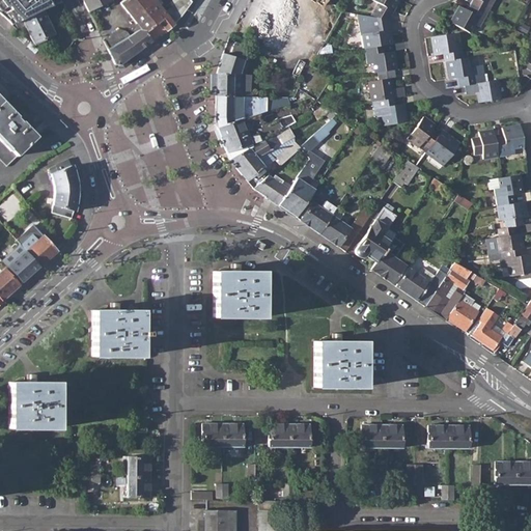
[(0,0),(0,16),(10,26),(21,21),(40,10),(59,2),(57,0),(0,0)]
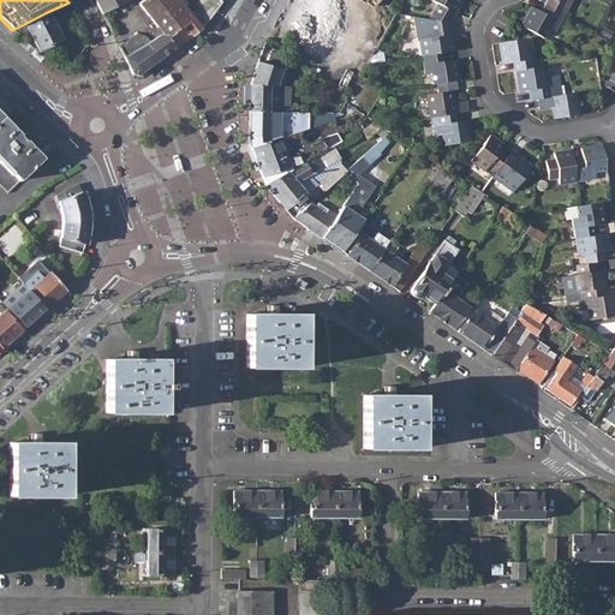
[(95,0),(112,31),(120,27),(115,17),(112,19),(107,11),(127,0),(95,0)]
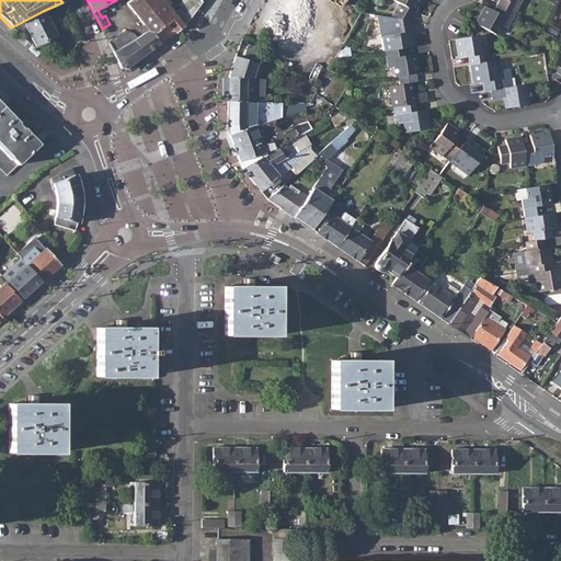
[(139,16),(161,0),(129,0),(127,2),(139,16)]
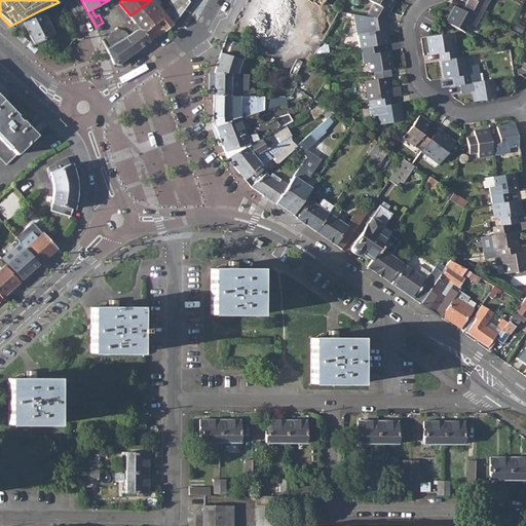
[(152,0),(151,0),(130,15),(132,17),(153,1),(152,0)]
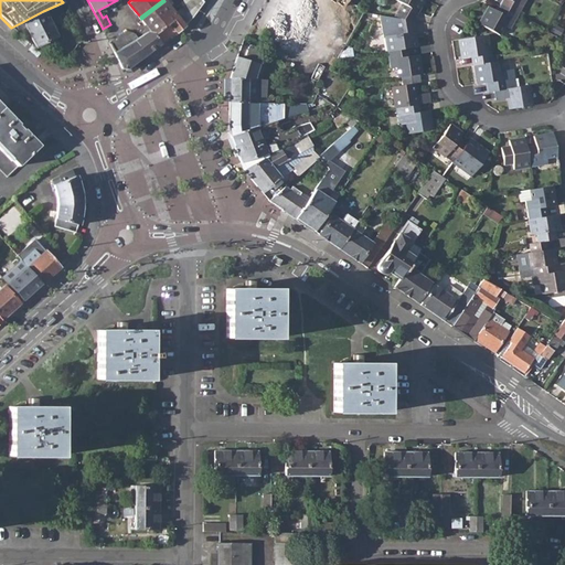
[(177,0),(179,2),(170,9),(184,25),(191,19),(203,1),(201,0),(177,0)]
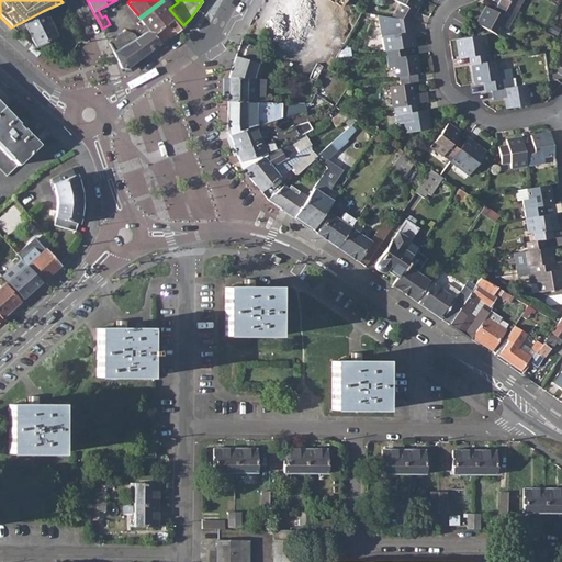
[(303,7),(305,0),(279,0),(267,32),(295,43),(308,9),(303,7)]
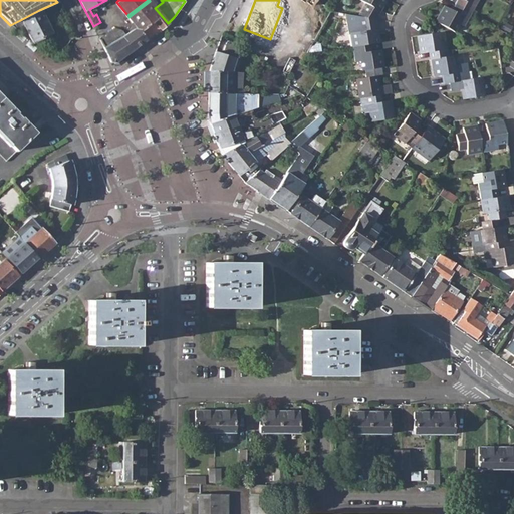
[(375,20),(380,13),(377,11),(381,5),(383,6),(388,0),(386,0),(358,0),(365,4),(358,17),(375,20)]
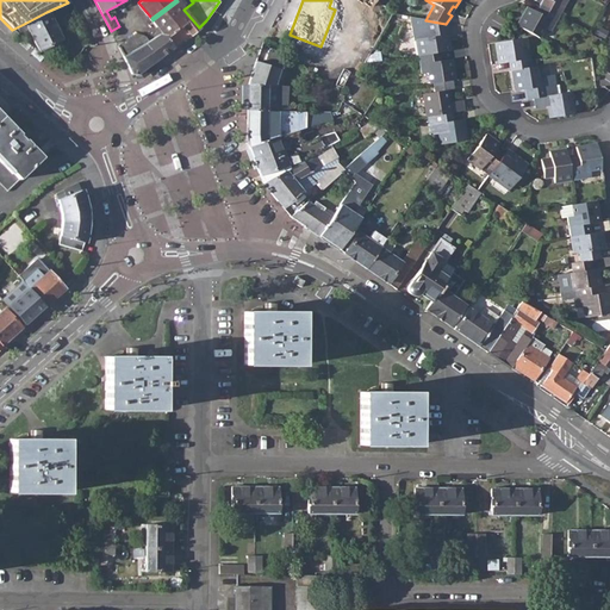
[(546,0),(547,0),(543,8),(558,17),(566,0),(546,0)]
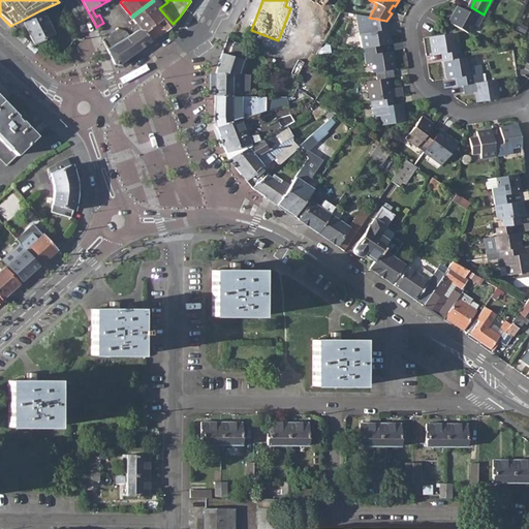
[(144,32),(158,21),(165,31),(170,27),(173,24),(159,8),(154,1),(132,18),(141,28),(144,32)]
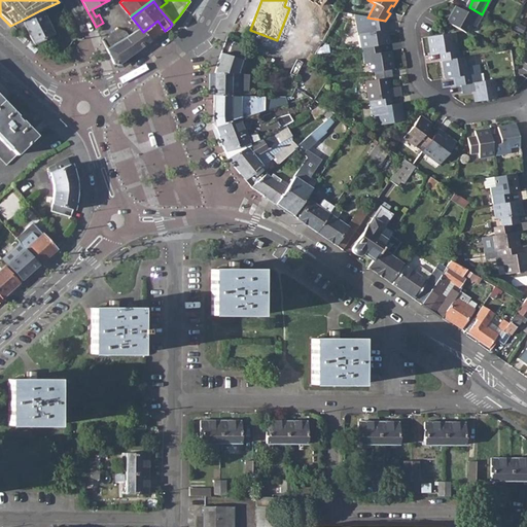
[(482,14),(469,7),(465,13),(461,11),(454,7),(446,23),(465,33),(469,26),(473,28),(482,14)]
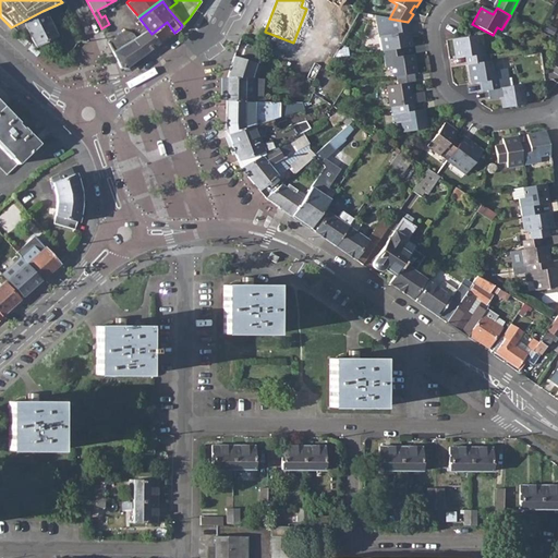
[(22,22),(35,46),(56,35),(43,11),(22,22)]
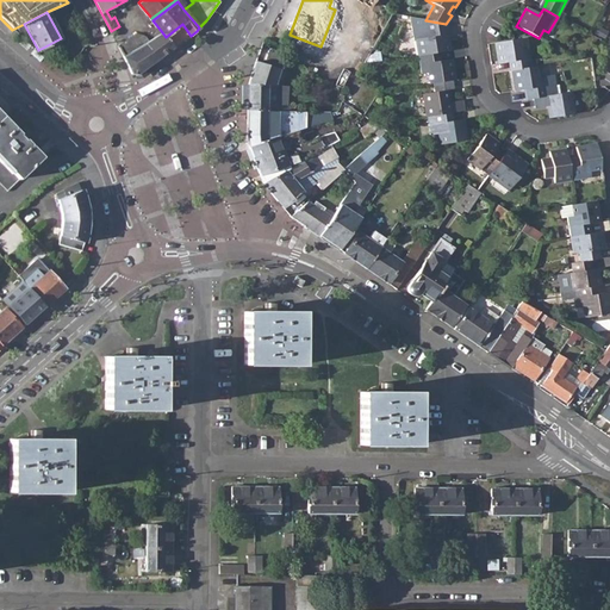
[(450,53),(449,44),(446,44),(444,37),(448,37),(446,24),(425,20),(411,18),(415,42),(417,42),(418,57),(435,55),(440,54),(450,53)]
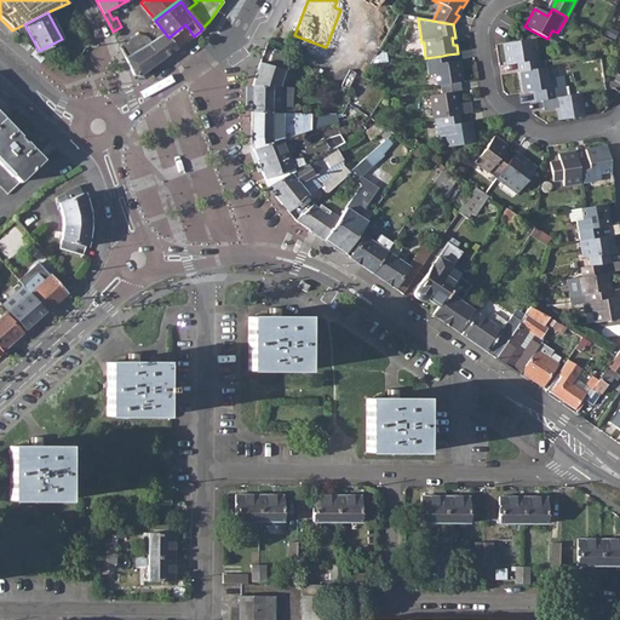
[(177,49),(191,38),(194,36),(185,24),(168,38),(177,49)]
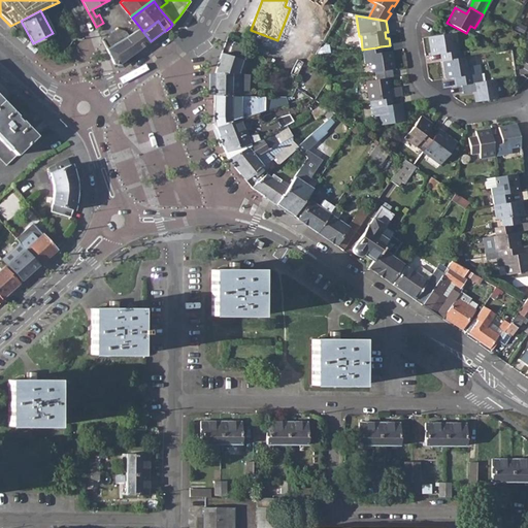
[(113,63),(120,65),(151,41),(143,32),(140,28),(129,35),(107,50),(113,63)]
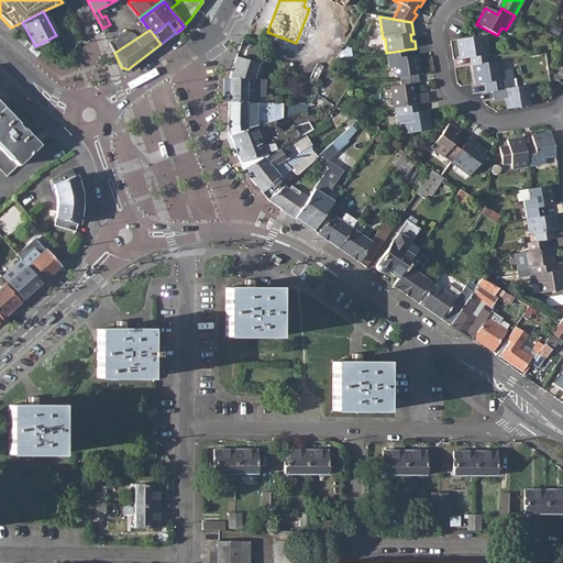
[(114,53),(138,37),(135,34),(124,32),(109,43),(114,53)]
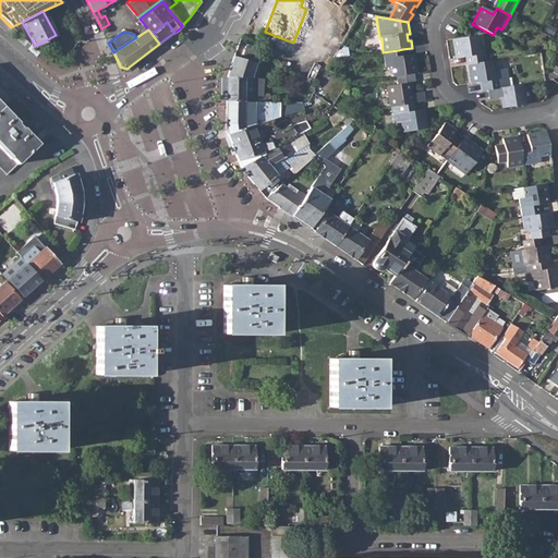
[(29,43),(21,35),(19,37),(17,38),(27,46),(29,43)]
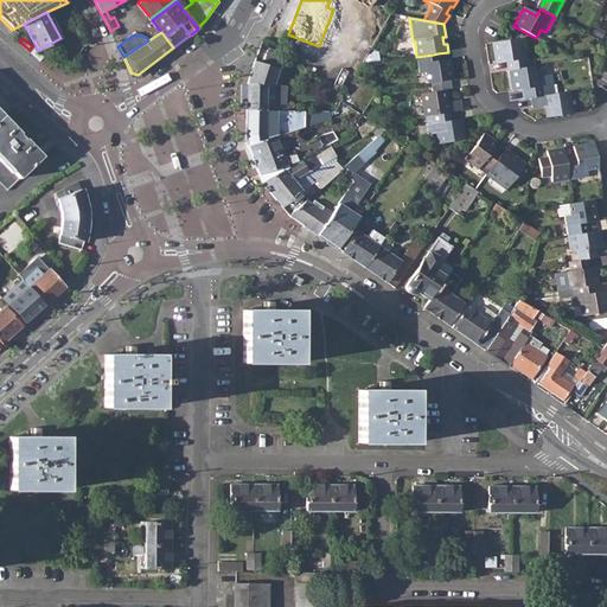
[(497,64),(506,62),(511,61),(512,70),(529,68),(525,49),(519,50),(517,38),(492,43),(497,64)]
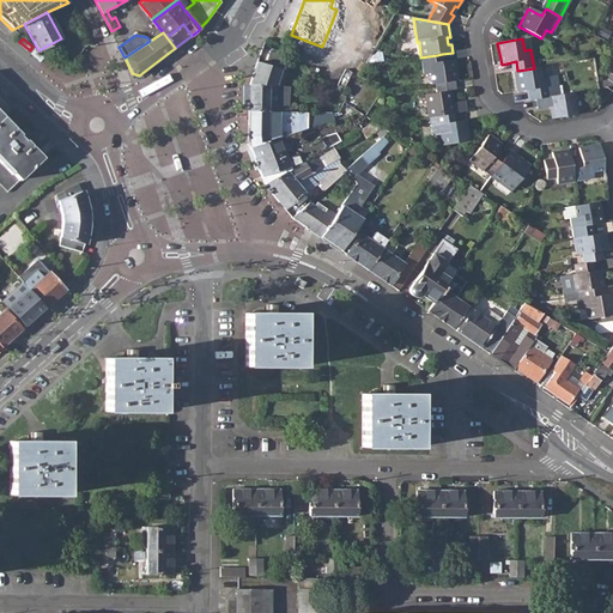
[(267,60),(281,64),(284,56),(269,52),(267,60)]
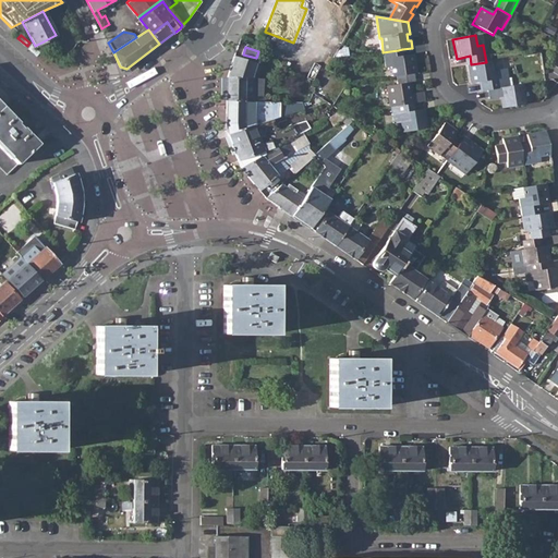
[(412,56),(403,57),(400,58),(398,50),(383,52),(386,69),(391,68),(392,79),(415,74),(412,56)]
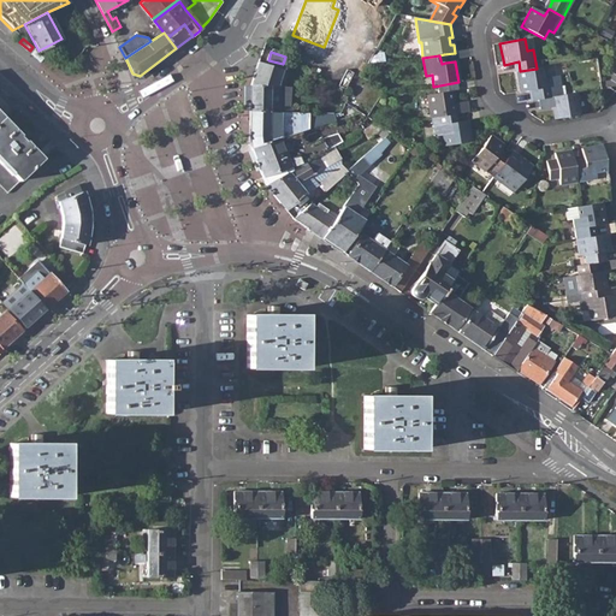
[(250,86),(277,87),(280,71),(258,63),(250,86)]
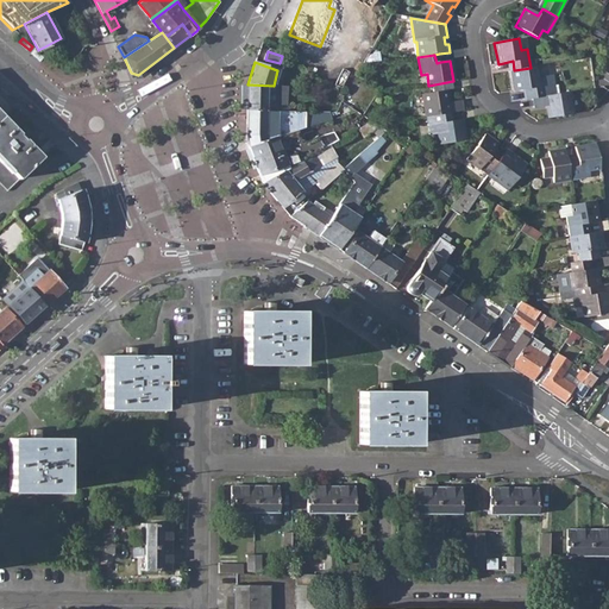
[(515,92),(525,89),(529,89),(531,99),(533,99),(556,95),(552,76),(539,77),(537,67),(531,68),(514,70),(512,71),(515,92)]
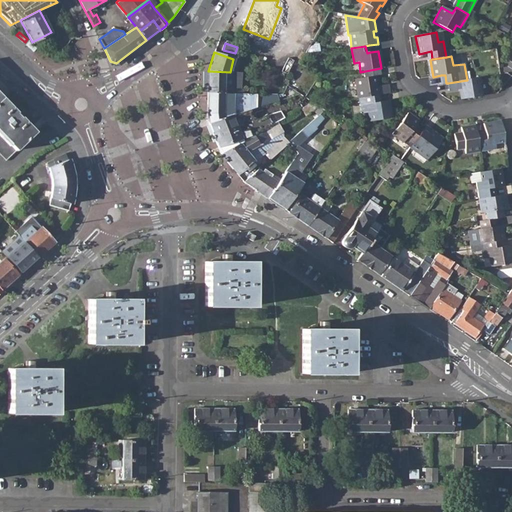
[(208,93),(241,92),(244,76),(230,76),(230,72),(208,71),(208,93)]
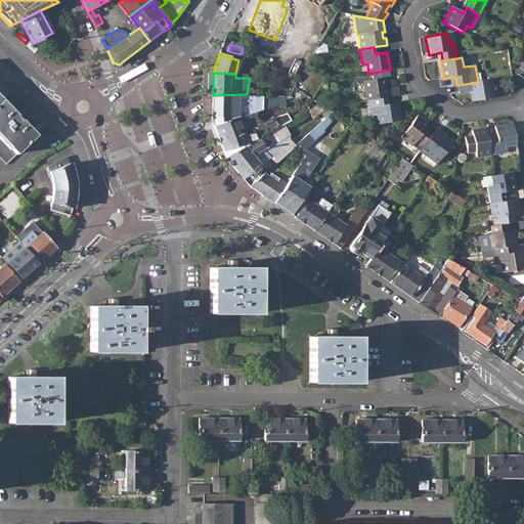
[(364,83),(367,102),(367,101),(386,99),(388,98),(398,97),(397,88),(387,90),(385,80),(364,83)]
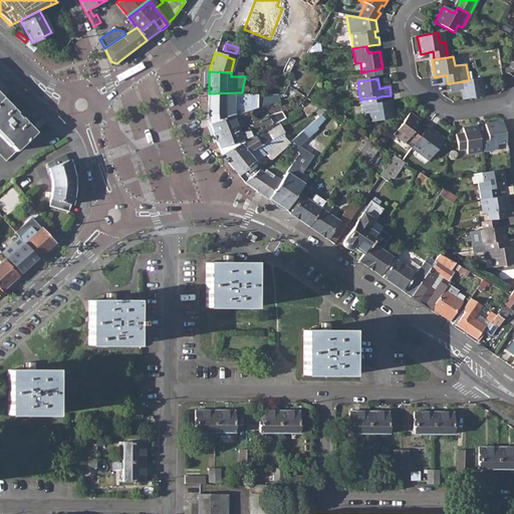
[(469,80),(450,83),(452,92),(462,90),(463,100),(485,96),(481,78),(469,80)]
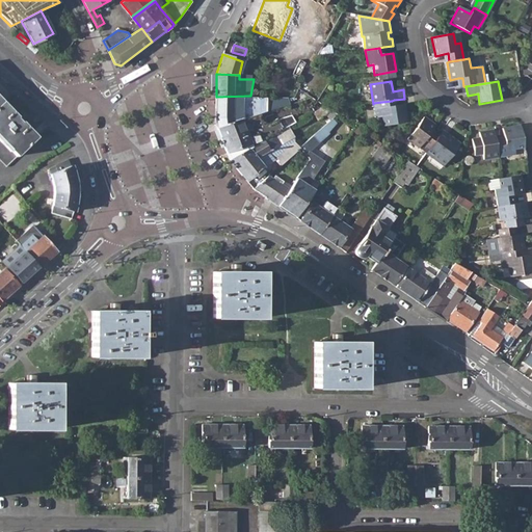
[(215,121),(217,127),(259,113),(289,104),(287,96),(281,96),(250,96),(216,97),(215,121)]
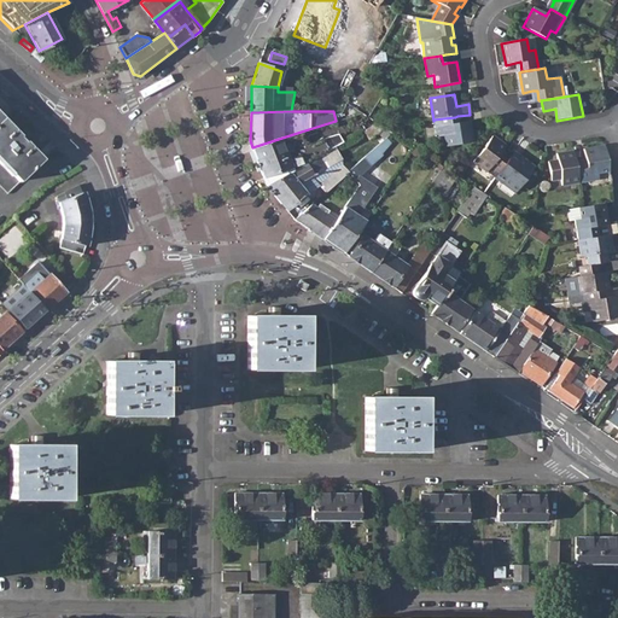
[(163,115),(156,117),(165,141),(173,139),(163,115)]
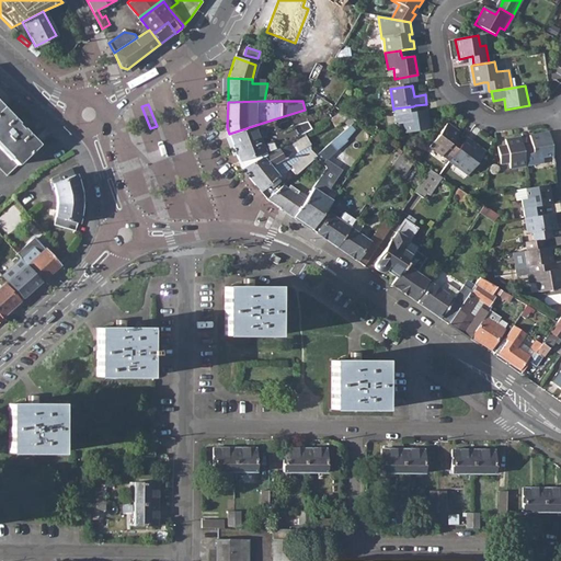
[(0,170),(7,178),(38,146),(0,105),(0,170)]
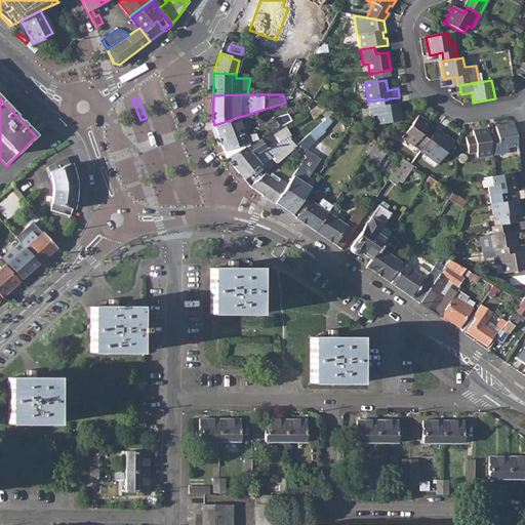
[(311,99),(308,103),(306,107),(309,112),(320,106),(311,99)]
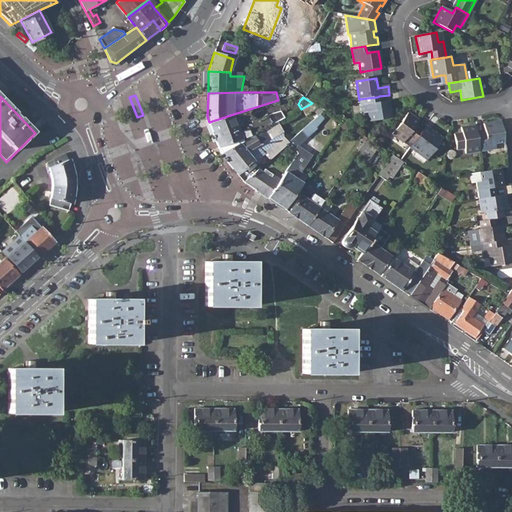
[(377,97),(359,99),(362,115),(369,114),(371,123),(392,120),(389,103),(381,104),(378,104),(377,97)]
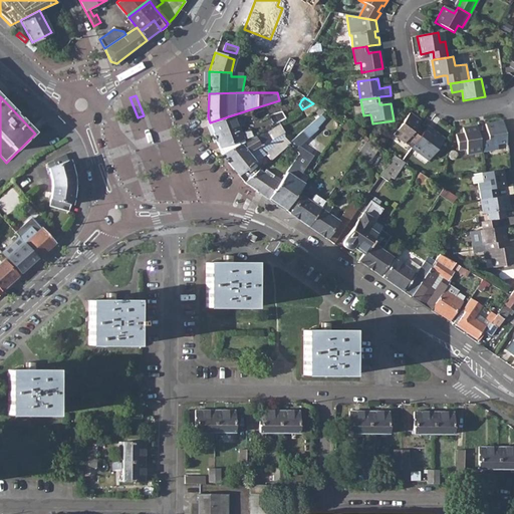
[(218,143),(219,147),(242,138),(240,131),(236,119),(240,117),(241,120),(253,117),(250,109),(210,122),(218,143)]
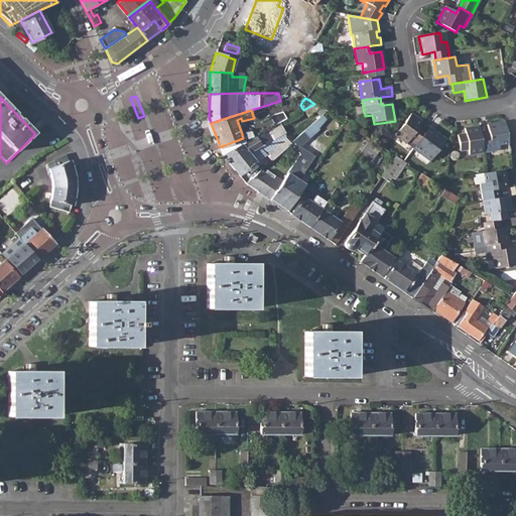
[(152,136),(162,134),(157,112),(147,115),(152,136)]
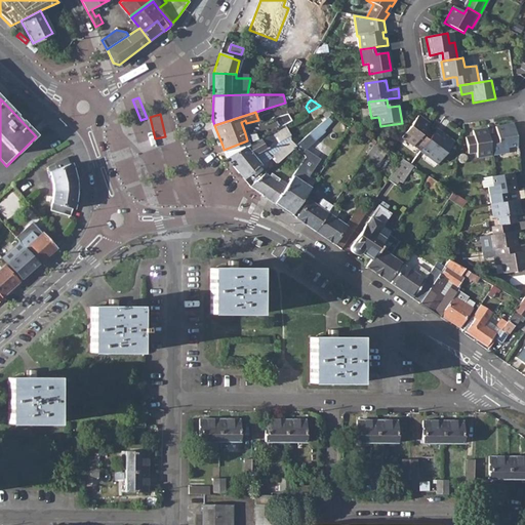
[(428,129),(429,127),(422,123),(425,121),(418,116),(402,137),(414,147),(417,143),(423,147),(433,133),(428,129)]
